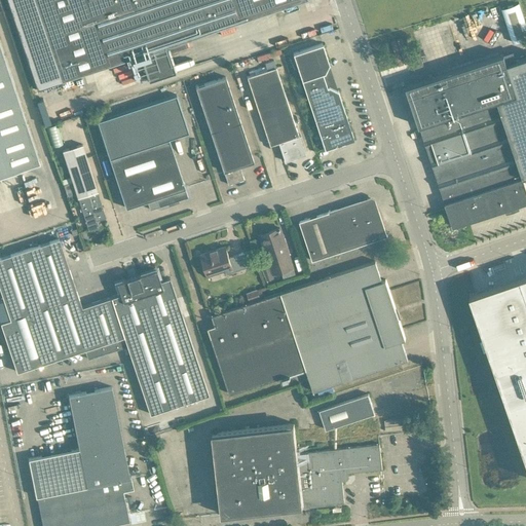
[(7,0),(37,88),(62,80),(140,54),(149,80),(175,72),(166,45),(302,0),(7,0)]
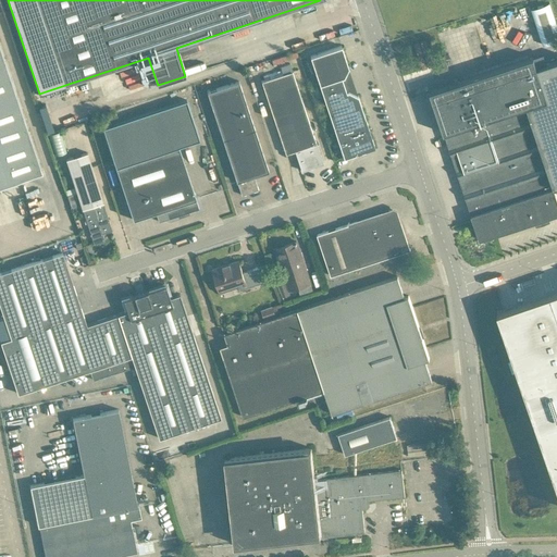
[(0,185),(42,171),(11,78),(0,46),(0,185)]
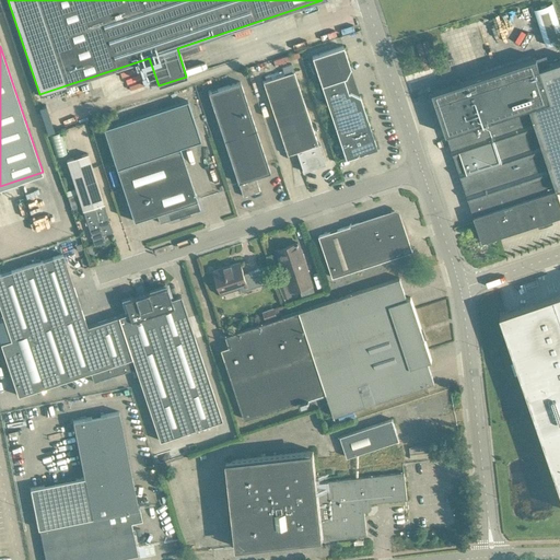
[(343,46),(312,56),(346,158),(376,148),(360,96),(350,91),(348,92),(343,77),(346,77),(350,67),(343,46)]
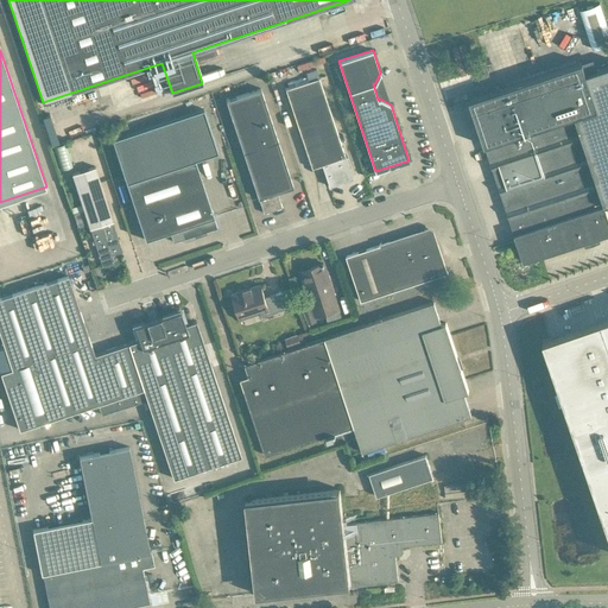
[(582,62),(469,100),(473,111),(485,145),(514,235),(524,261),(583,242),(584,245),(600,240),(599,236),(607,233),(607,214),(605,204),(607,203),(607,65),(597,70),(586,74),(582,62)]
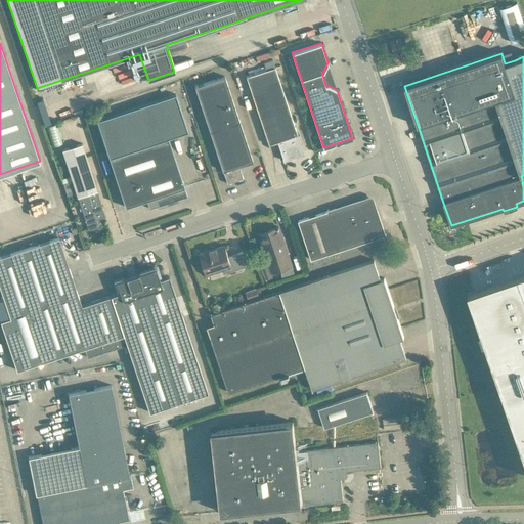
[(254,74),(246,77),(269,148),(278,145),(284,161),(304,154),(274,67),(266,70),(264,66),(253,70),(254,74)]
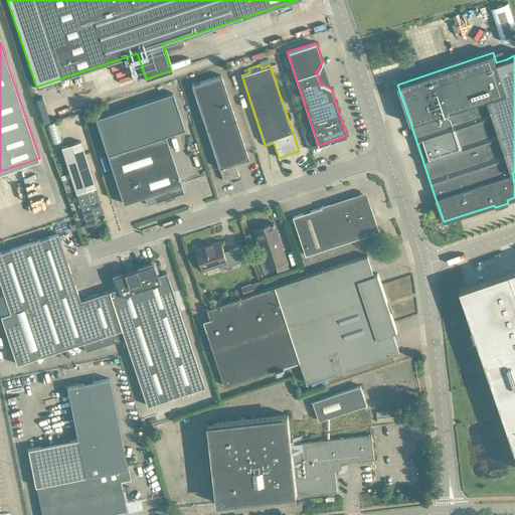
[(234,162),(248,158),(221,74),(191,84),(219,167),(223,180),(238,175),(234,162)]
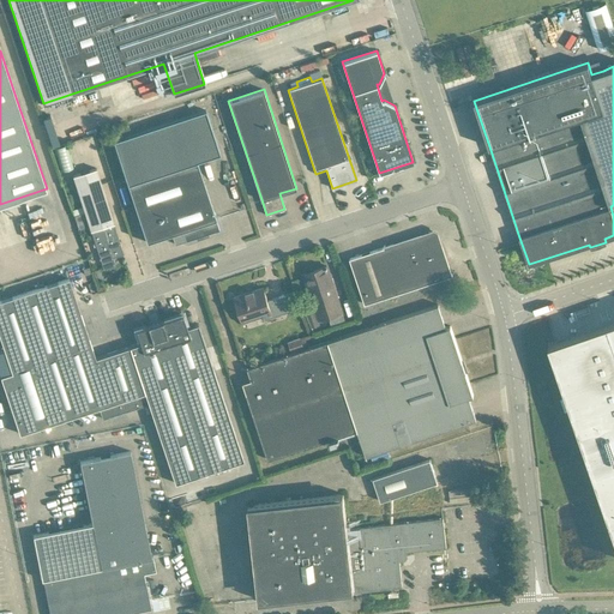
[(216,220),(197,162),(220,154),(205,110),(114,139),(148,242),(172,234),(175,244),(220,229),(216,220)]
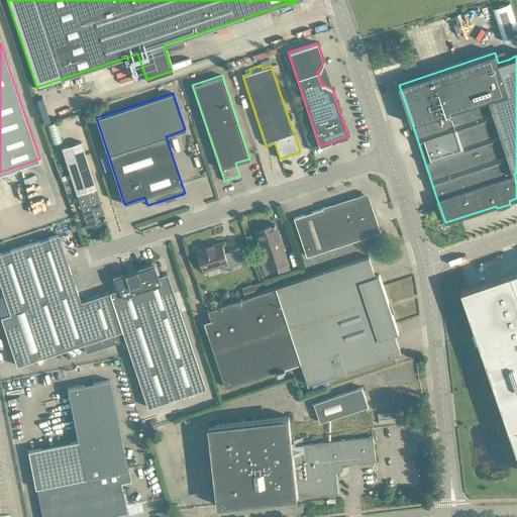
[(81,141),(62,147),(77,194),(84,216),(83,216),(84,217),(85,217),(87,226),(97,223),(95,216),(104,213),(96,188),(81,141)]
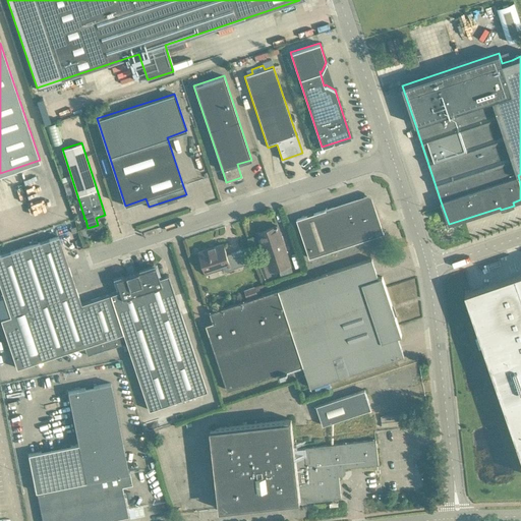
[(69,180),(63,182),(66,192),(67,193),(67,194),(68,194),(69,193),(70,193),(71,192),(71,191),(69,187),(71,186),(69,180)]
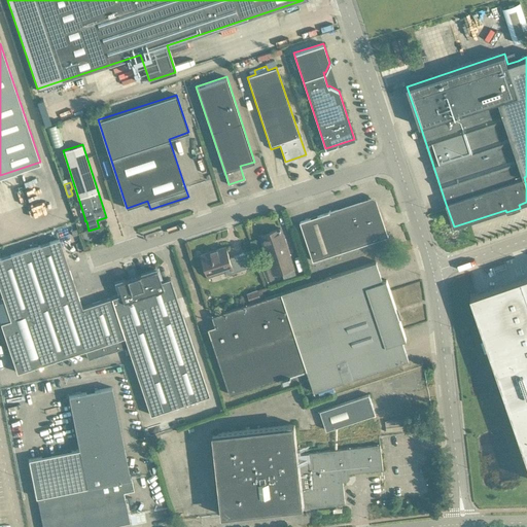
[(313,261),(388,236),(388,235),(387,235),(376,201),(372,199),(330,212),(330,211),(329,211),(329,212),(300,222),(313,261)]
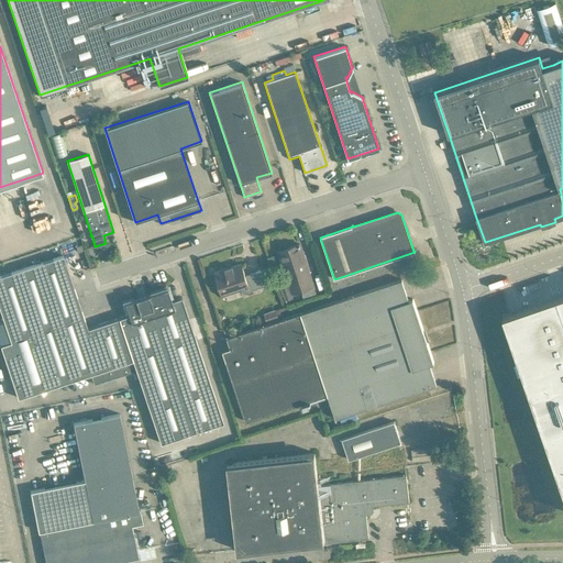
[(300,244),(278,251),(293,293),(313,286),(300,244)]
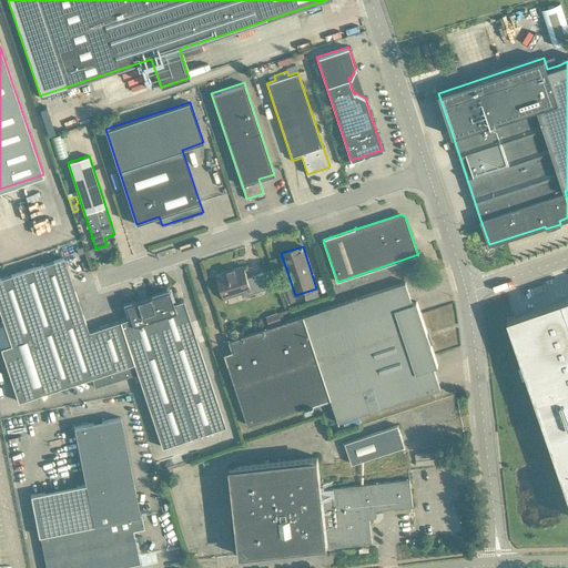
[(88,254),(83,256),(88,269),(92,266),(88,254)]
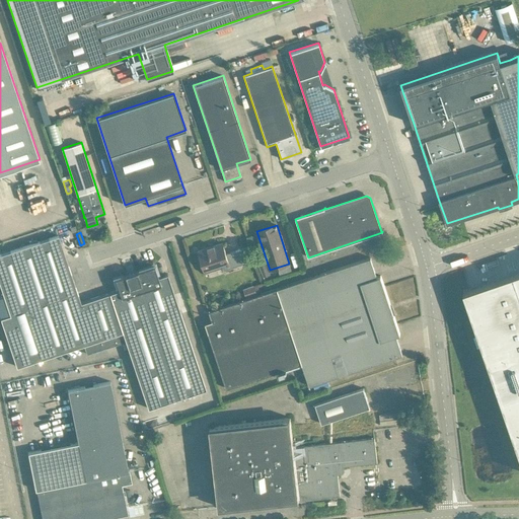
[(154,265),(115,278),(119,290),(81,302),(59,235),(0,253),(0,284),(10,314),(0,317),(16,367),(84,345),(87,354),(126,342),(148,409),(206,389),(167,274),(158,277),(154,265)]
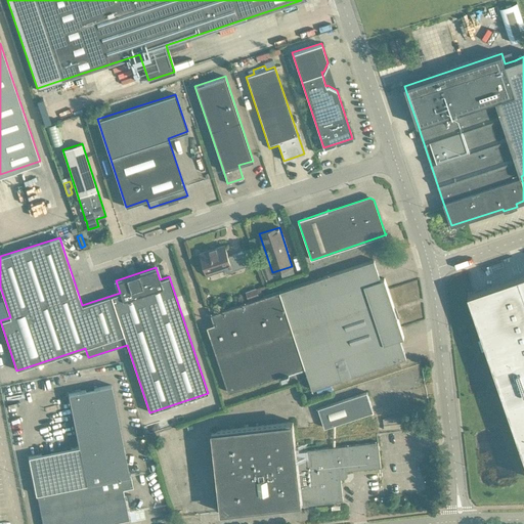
[(228,257),(224,245),(216,248),(216,249),(211,251),(210,250),(201,253),(206,271),(215,268),(217,272),(225,269),(226,272),(249,265),(244,252),(228,257)]
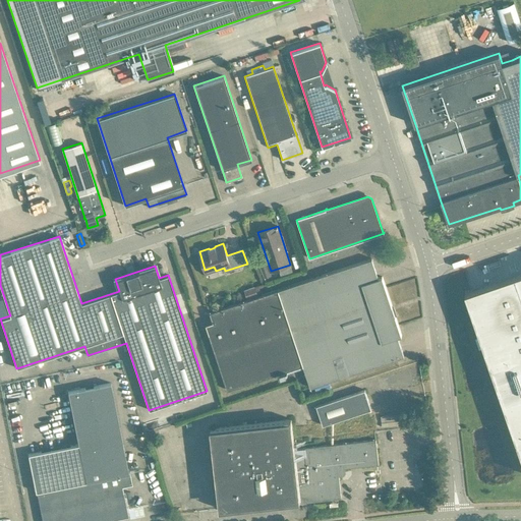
[(210,312),(216,332),(210,334),(209,330),(208,330),(228,390),(303,365),(310,387),(404,356),(398,337),(402,335),(395,315),(394,315),(391,306),(392,306),(392,305),(383,277),(379,278),(371,258),(210,312)]
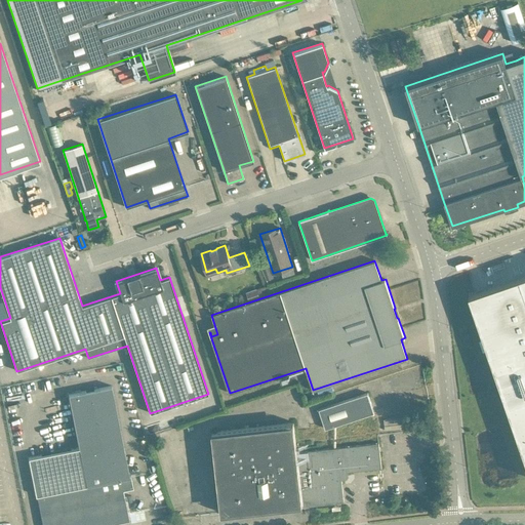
[(269,266),(261,268),(266,280),(273,277),(269,266)]
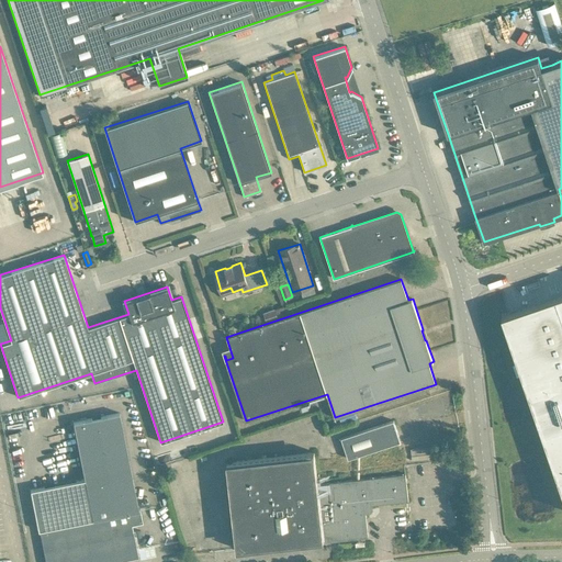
[(561,293),(507,313),(502,314),(561,490),(561,293)]
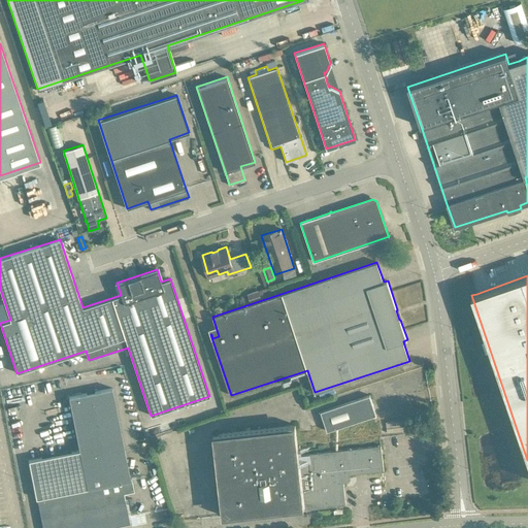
[(80,450),(29,461),(36,498),(38,498),(44,527),(97,527),(128,522),(122,492),(132,490),(112,388),(69,396),(80,450)]
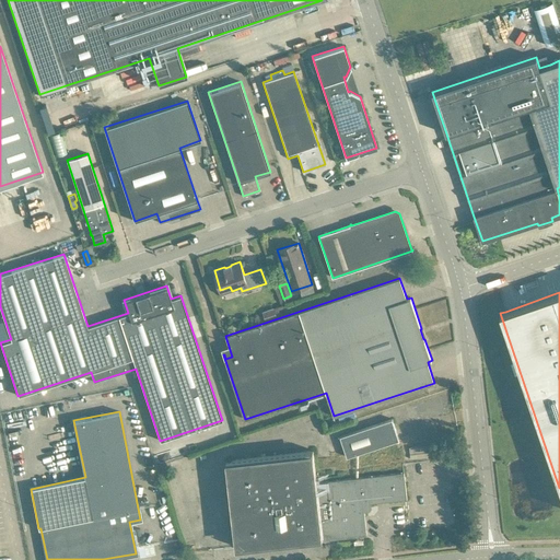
[(393,419),(340,436),(347,457),(399,440),(393,419)]
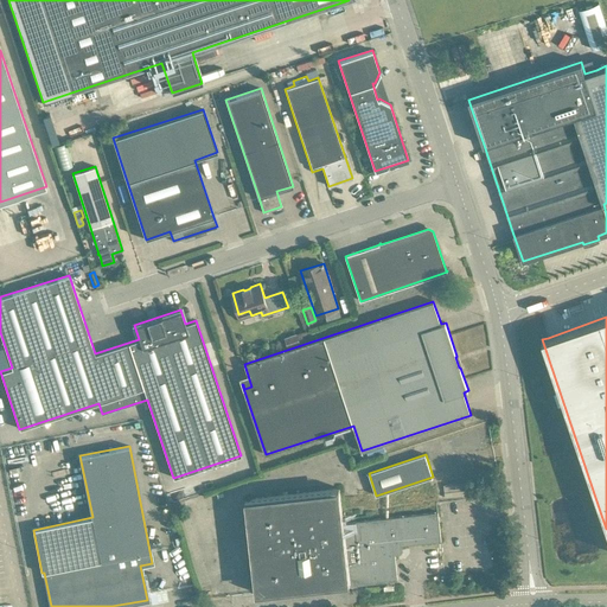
[(439,512),(370,519),(343,523),(339,489),(246,499),(256,593),(350,582),(350,583),(397,579),(395,554),(400,554),(400,551),(401,549),(403,549),(402,544),(441,541),(439,512)]
